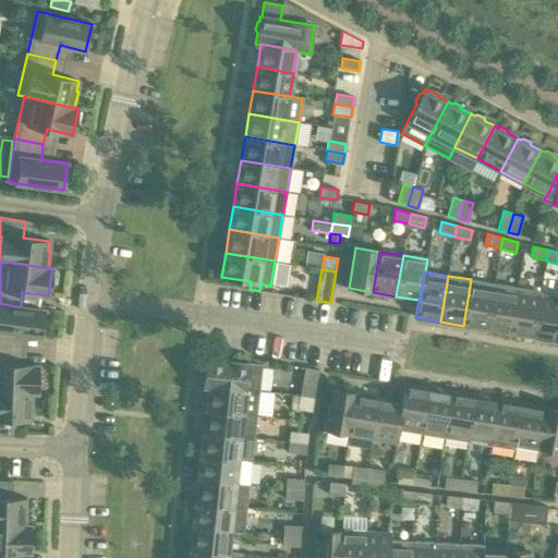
[(494,283),(471,279),(463,326),(487,329),(494,283)]
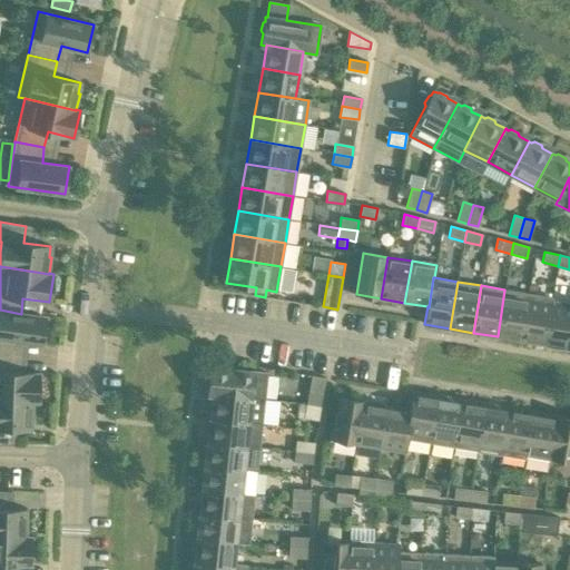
[(529,293),(504,290),(498,336),(521,341),(529,293)]
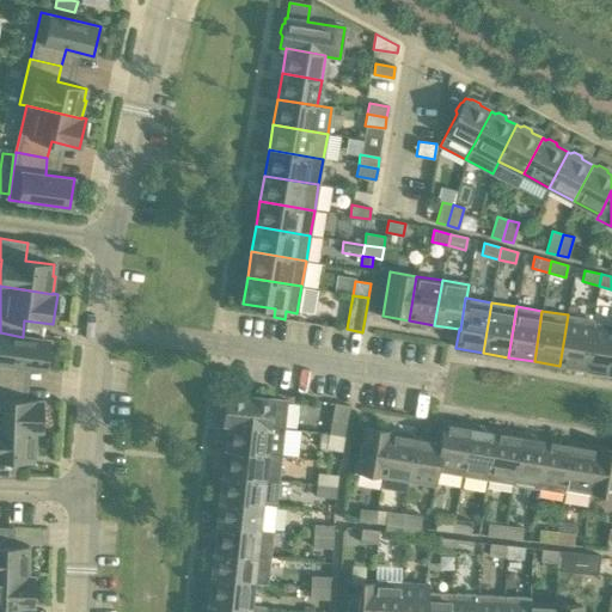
[(594,319),(568,314),(560,366),(585,369),(592,325),(593,325),(594,319)]
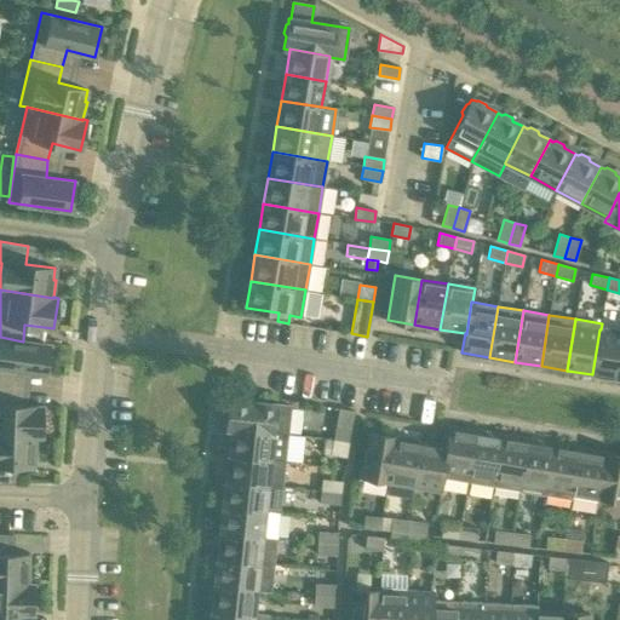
[(619,367),(619,332),(601,329),(600,329),(592,374),(619,379),(619,367)]
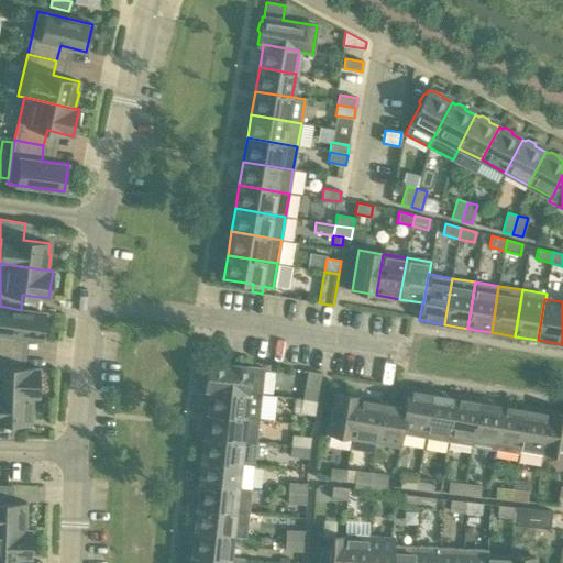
[(0,350),(13,352),(14,337),(42,340),(45,312),(21,309),(21,310),(0,306),(0,350)]
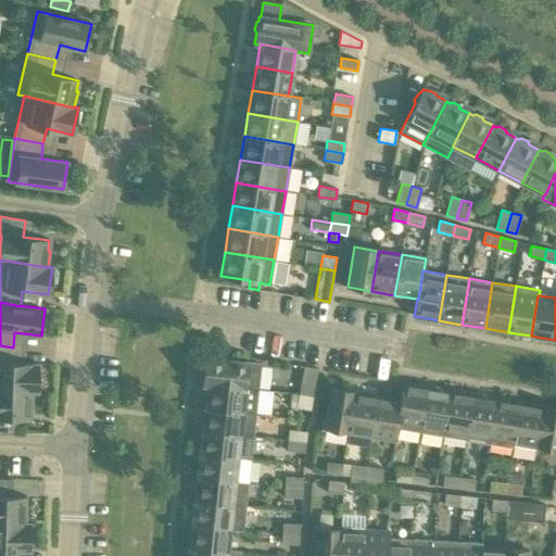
[(13,348),(0,345),(0,388),(34,390),(33,391),(37,391),(38,364),(12,363),(13,348)]
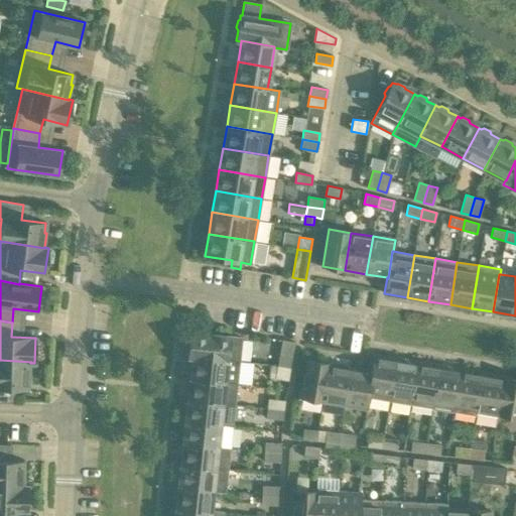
[(242,338),(230,337),(206,334),(204,332),(197,331),(195,333),(190,333),(187,357),(192,357),(239,362),(242,338)]
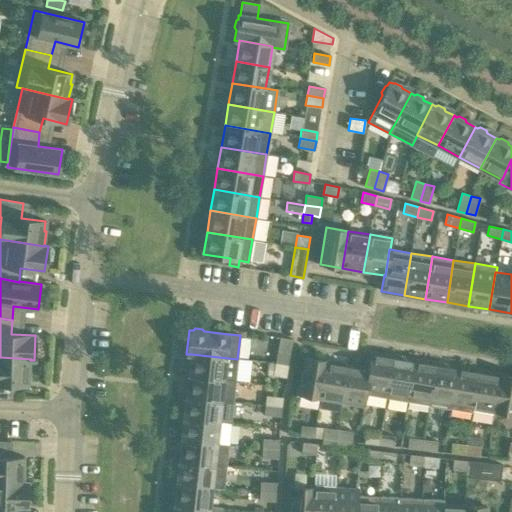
[(280,337),(275,363),(277,363),(288,365),(292,340),(280,337)]
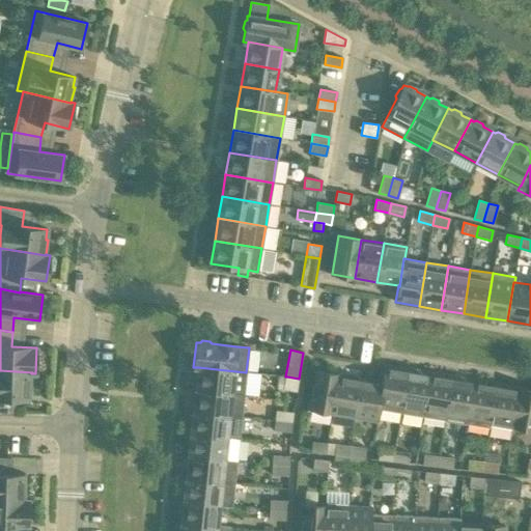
[(382,382),(378,409),(379,410),(400,413),(408,369),(385,365),(382,382)]
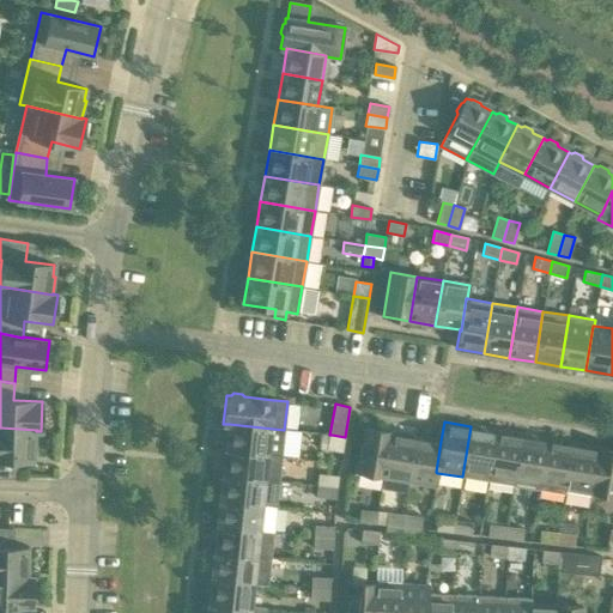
[(229,424),(226,449),(281,455),(284,430),(229,424)]
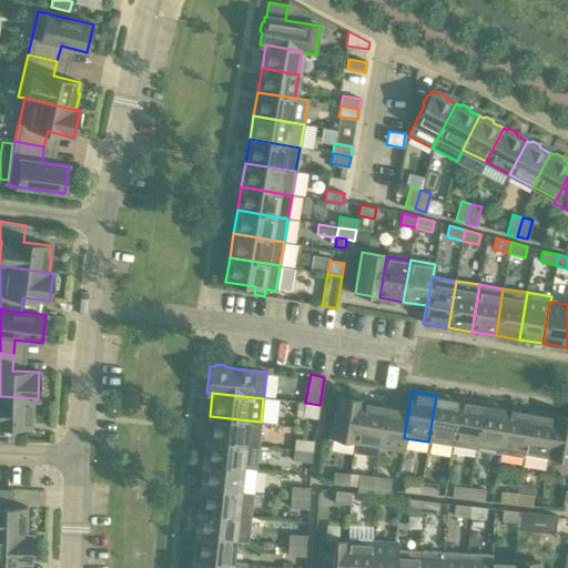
[(436,395),(428,442),(452,446),(459,399),(436,395)]
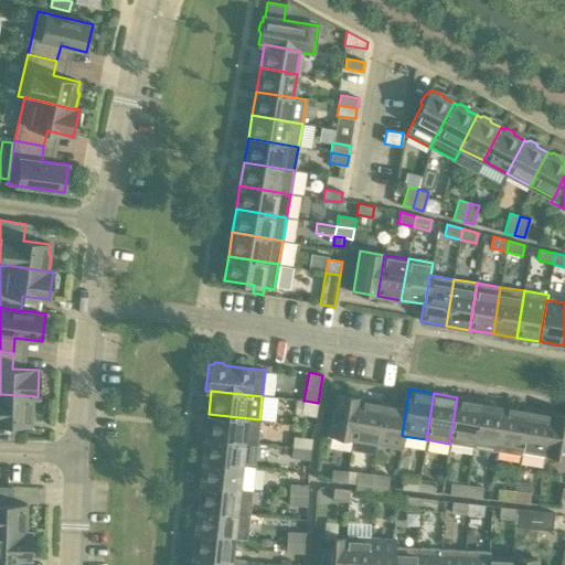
[(0,394),(0,438),(3,439),(3,423),(30,424),(31,413),(33,413),(33,397),(34,396),(0,394)]
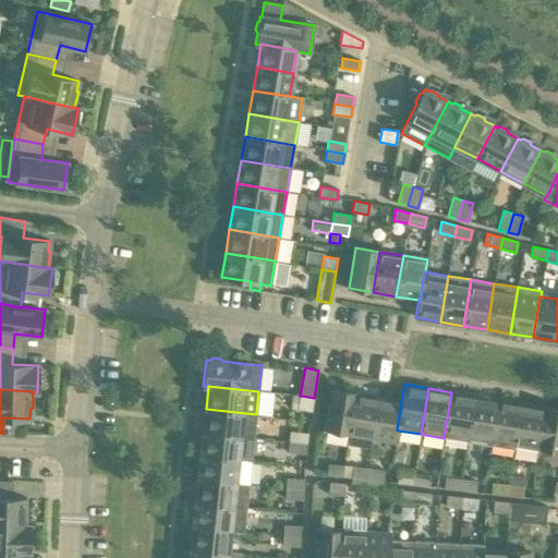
[(349,434),(355,393),(331,389),(325,431),(349,434)]
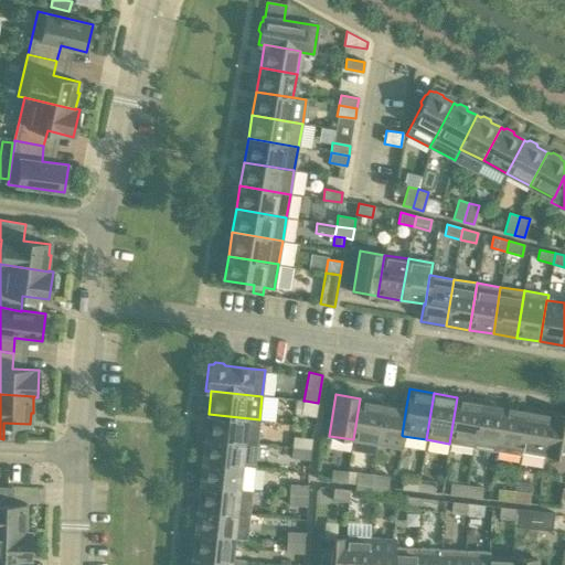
[(457,397),(449,444),(473,447),(481,401),(457,397)]
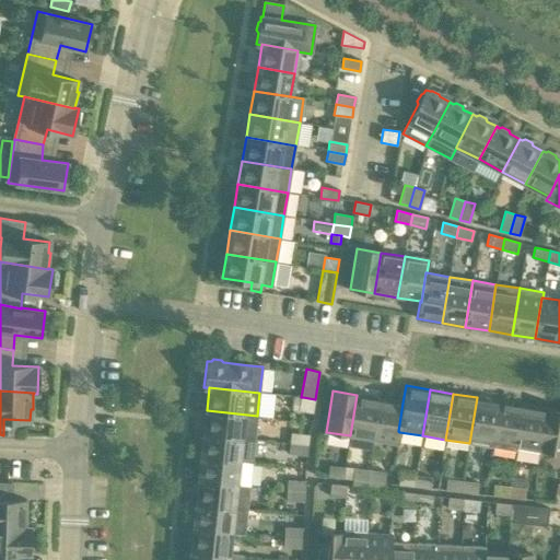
[(381,398),(357,395),(350,435),(373,440),(381,398)]
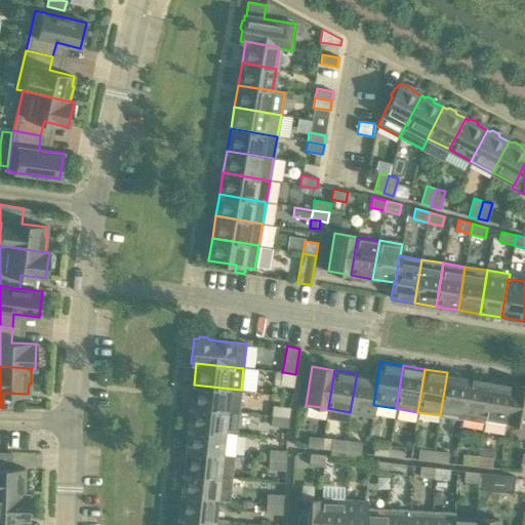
[(284,372),(282,372),(280,385),(293,387),(295,374),(284,372)]
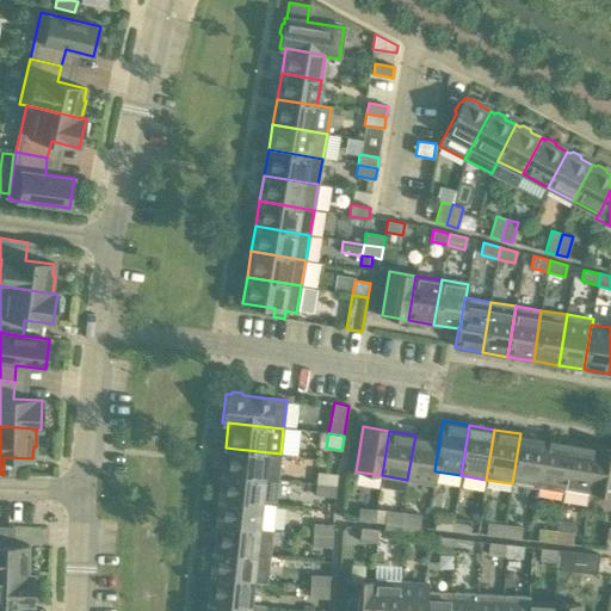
[(545,438),(520,433),(512,483),(537,488),(545,438)]
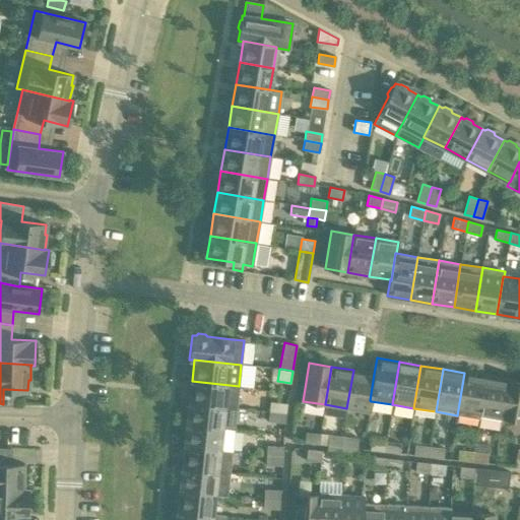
[(374,374),(353,370),(346,408),(370,412),(371,401),(370,400),(374,374)]
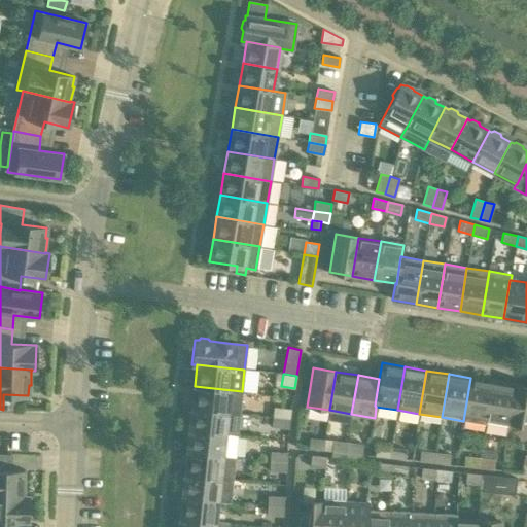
[(492,381),(470,378),(463,421),(486,425),(487,420),(486,420),(492,381)]
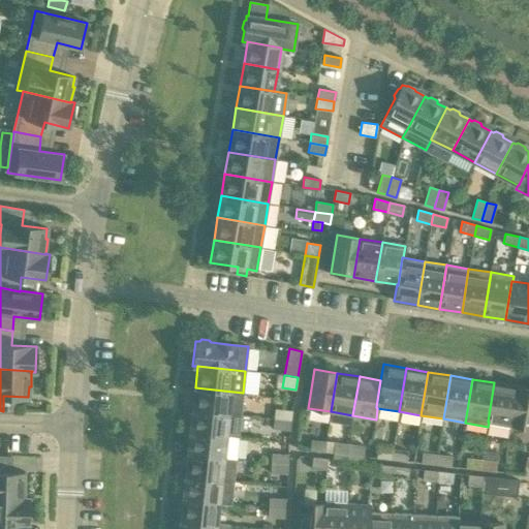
[(517,386),(494,382),(488,422),(489,422),(509,425),(517,386)]
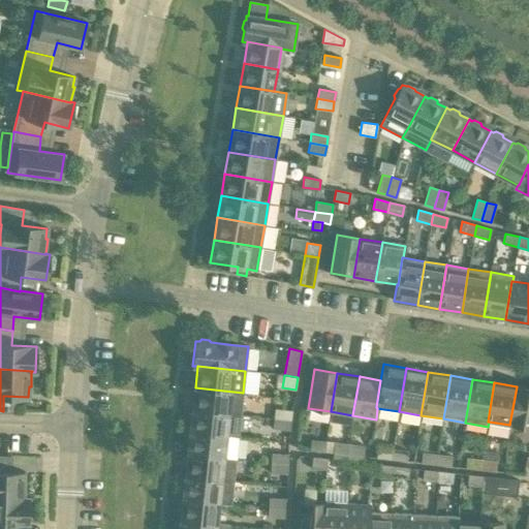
[(528,389),(517,386),(509,425),(528,428),(528,389)]
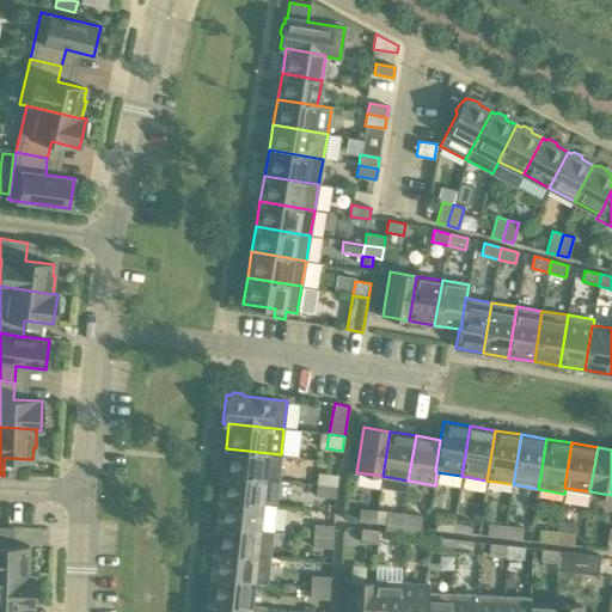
[(281,454),(226,448),(224,473),(277,481),(281,454)]
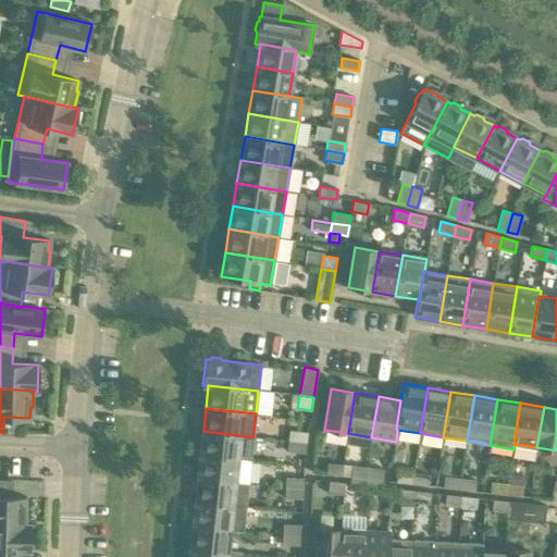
[(252,437),(203,431),(200,455),(250,460),(252,437)]
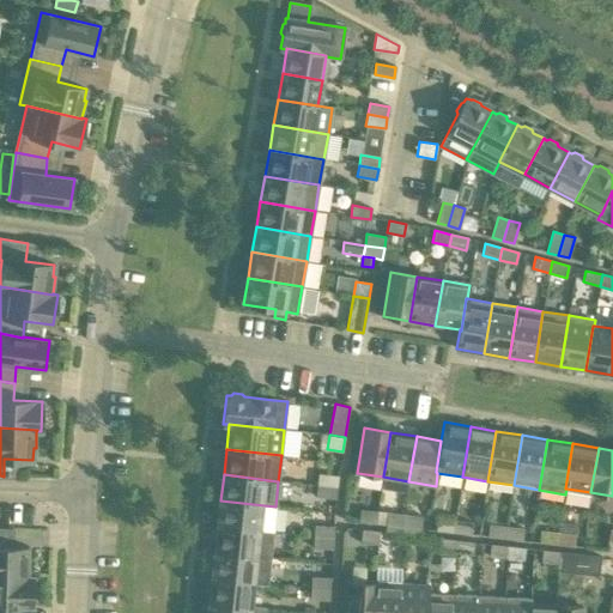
[(319,474),(317,485),(337,487),(338,477),(319,474)]
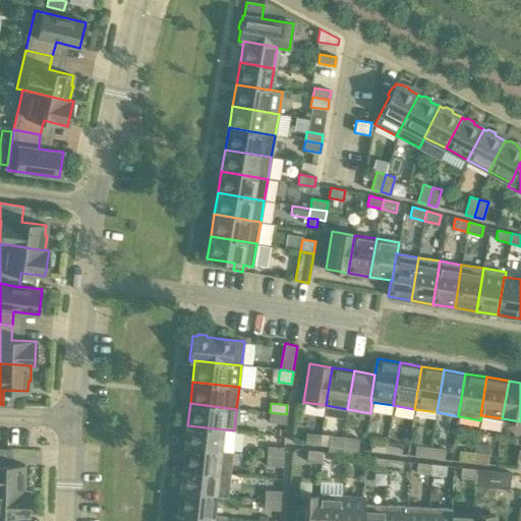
[(286,414),(270,412),(269,421),(285,424),(286,414)]
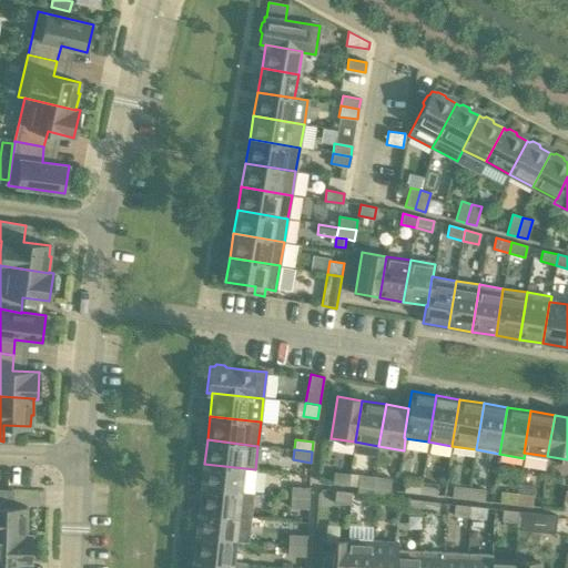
[(204,464),(202,488),(253,494),(255,469),(204,464)]
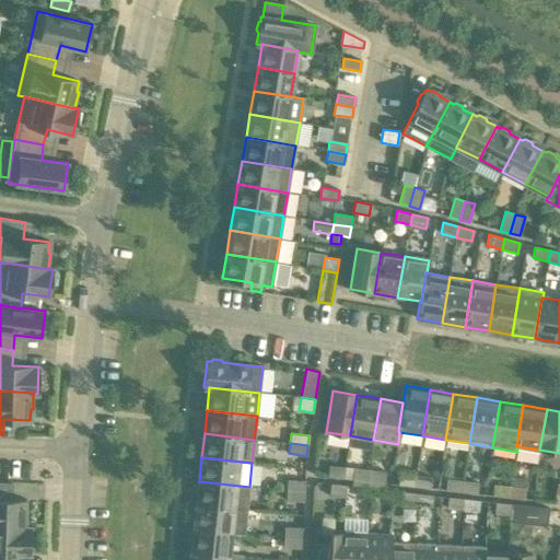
[(329,466),(328,476),(328,477),(343,478),(345,467),(329,466)]
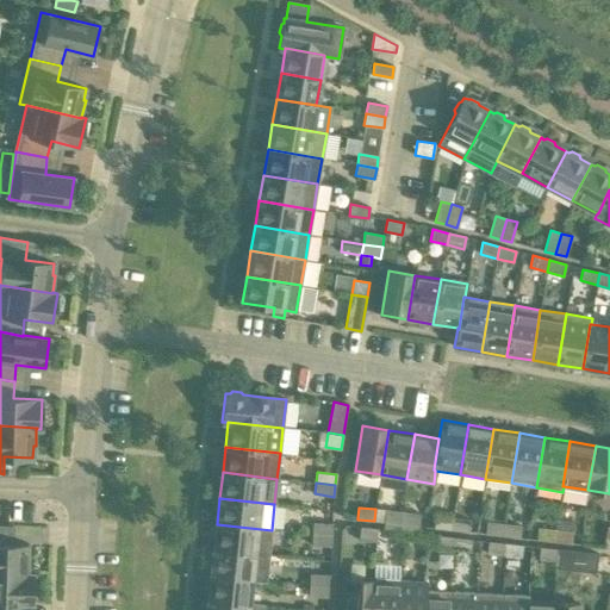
[(402,524),(403,512),(386,510),(384,522),(402,524)]
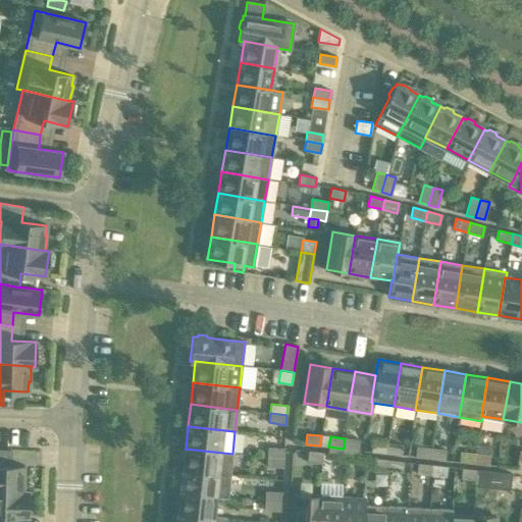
[(359,439),(345,438),(344,449),(358,451),(359,439)]
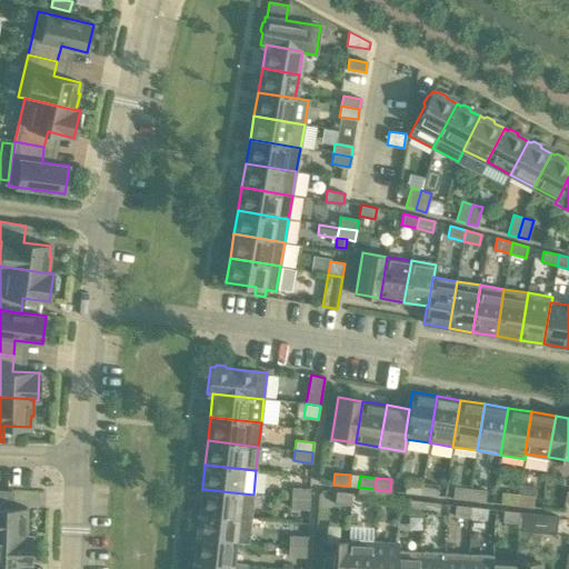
[(421,495),(422,483),(406,481),(405,492),(421,495)]
